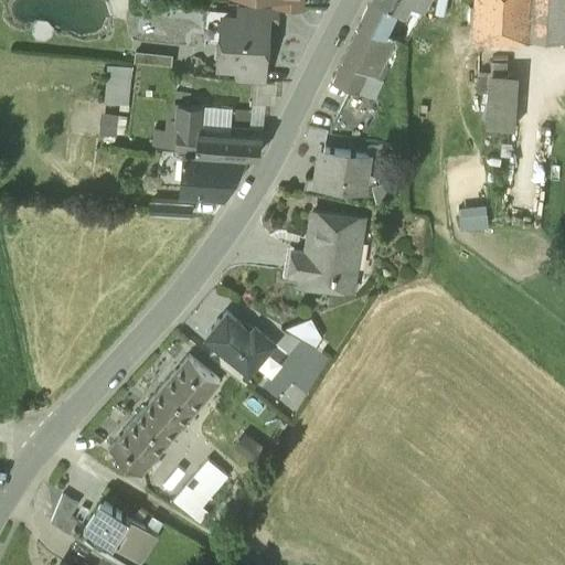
[(397,8),(381,0),(371,0),(360,22),(384,33),(385,32),(397,8)]
